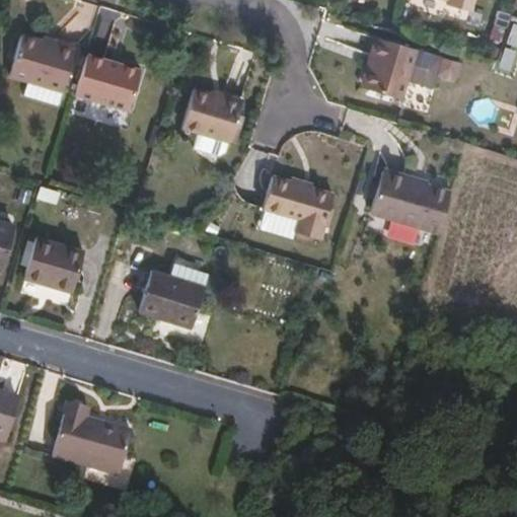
[(466,17),(471,0),(433,0),(445,4),(443,10),(466,17)]
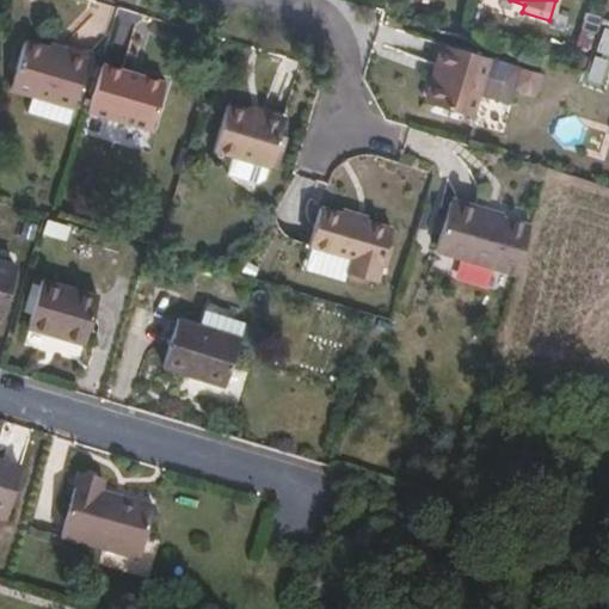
[(73,108),(87,60),(24,42),(10,88),(34,96),(73,108)]
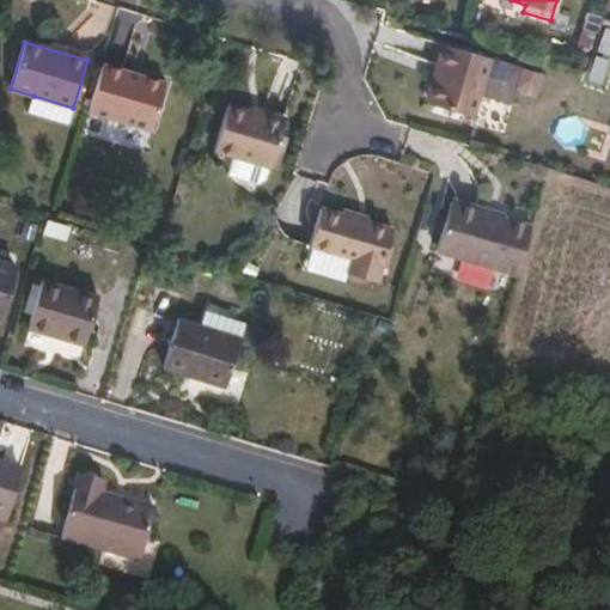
[(493,61),(493,60),(447,46),(440,67),(446,69),(434,107),(475,119),(483,93),(493,61)]
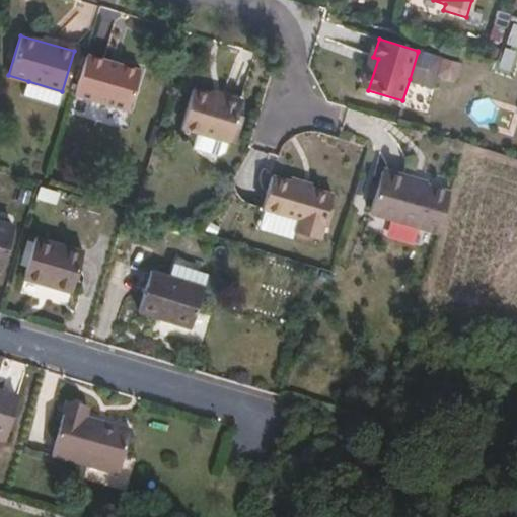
[(426,75),(431,57),(418,52),(410,79),(415,80),(414,83),(422,85),(426,83),(428,76),(426,75)]
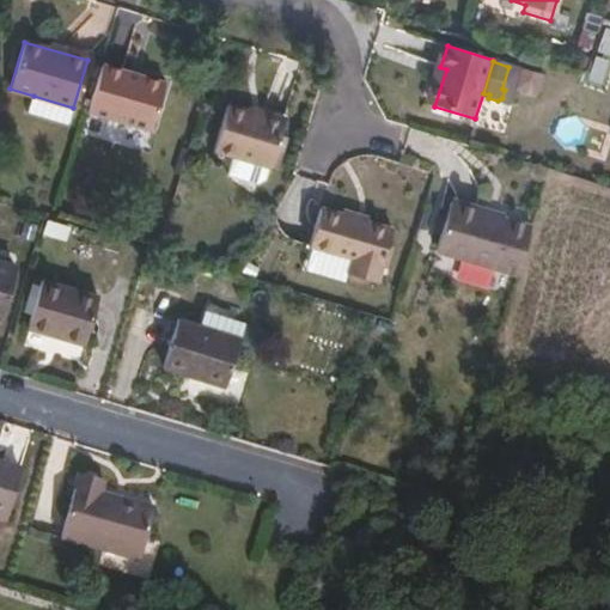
[(152,133),(168,84),(103,65),(89,113),(152,133)]
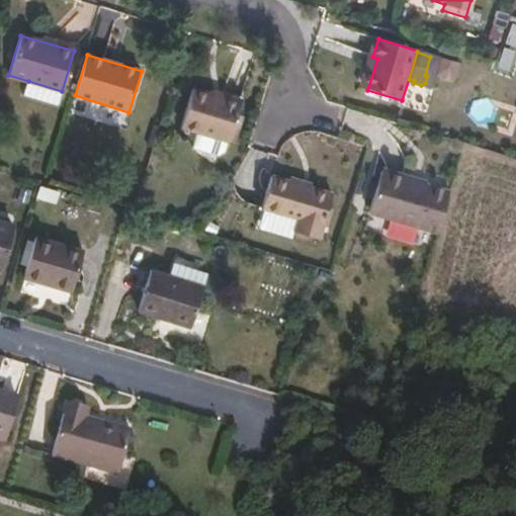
[(367,90),(377,59),(372,57),(362,88),(367,90)]
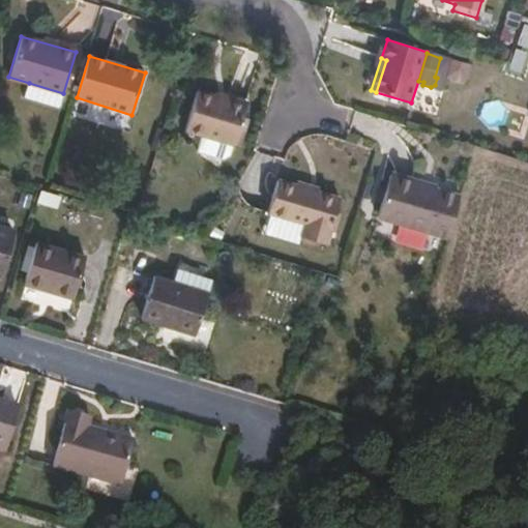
[(59,109),(63,93),(29,83),(24,98),(59,109)]
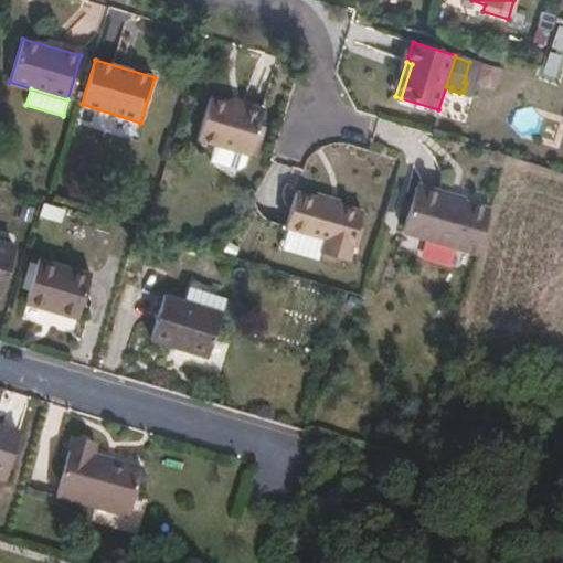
[(264,124),(268,109),(244,102),(243,105),(213,96),(201,137),(256,153),(256,152),(264,124)]
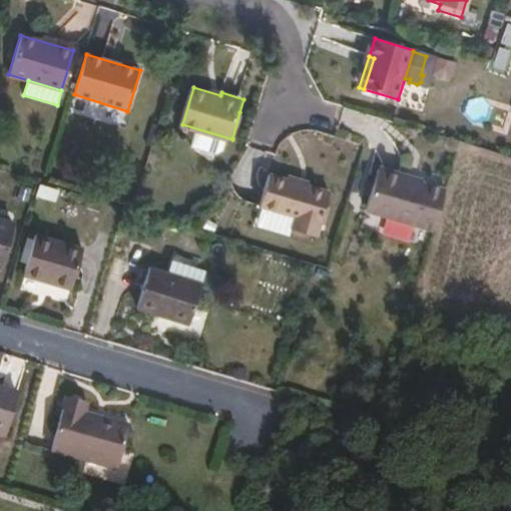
[(239,140),(247,114),(239,112),(232,138),(239,140)]
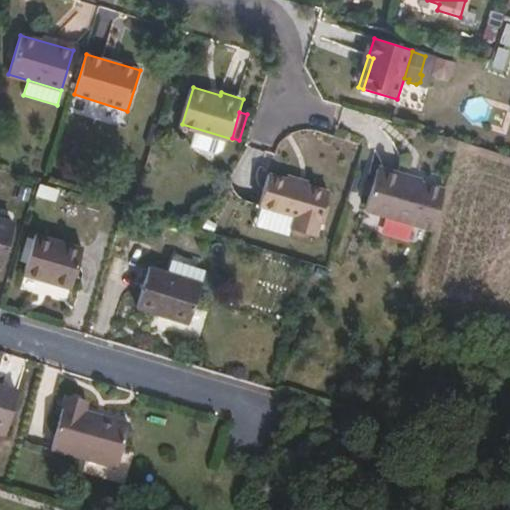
[(433,231),(446,190),(379,170),(367,212),(433,231)]
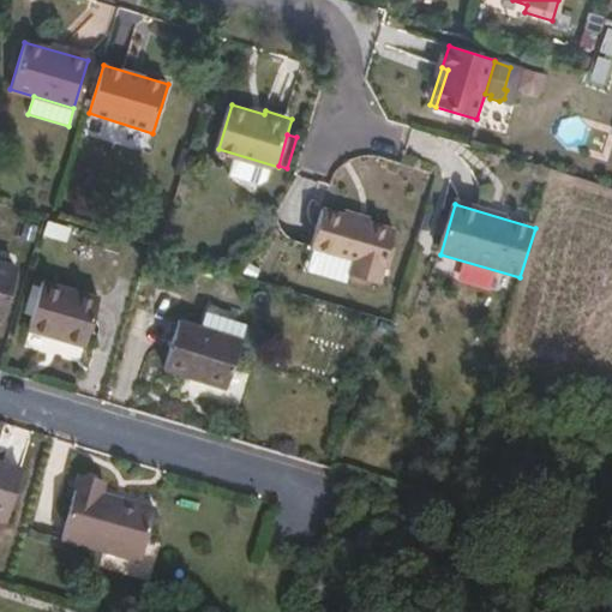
[(324,211),(312,249),(357,262),(352,279),(383,289),(400,234),(324,211)]
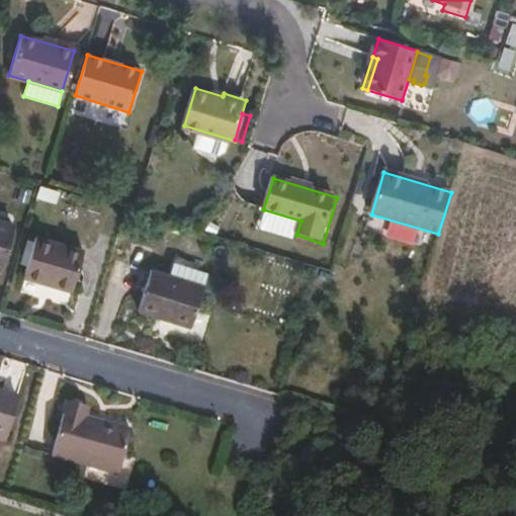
[(0,265),(1,265),(13,226),(0,222),(0,265)]
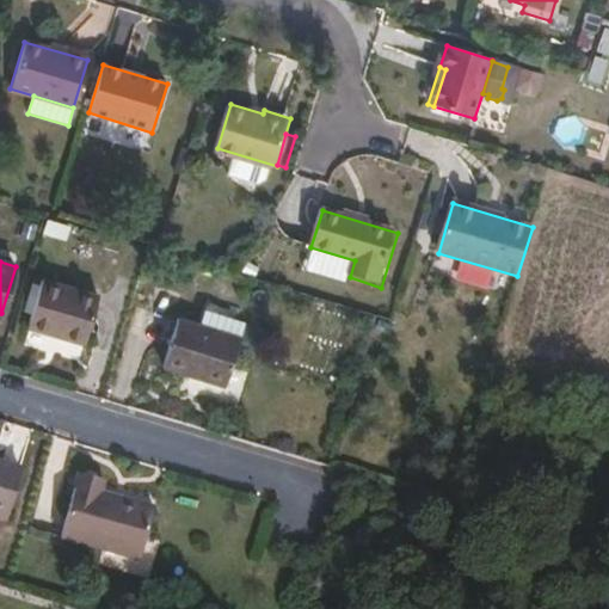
[(43,280),(29,328),(85,344),(99,296),(43,280)]
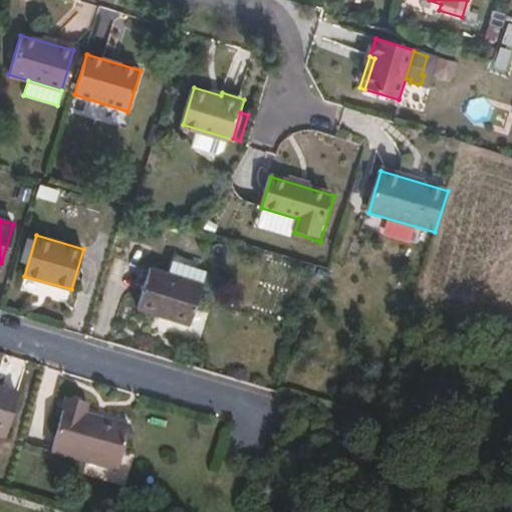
[(203,284),(208,266),(172,255),(166,272),(203,284)]
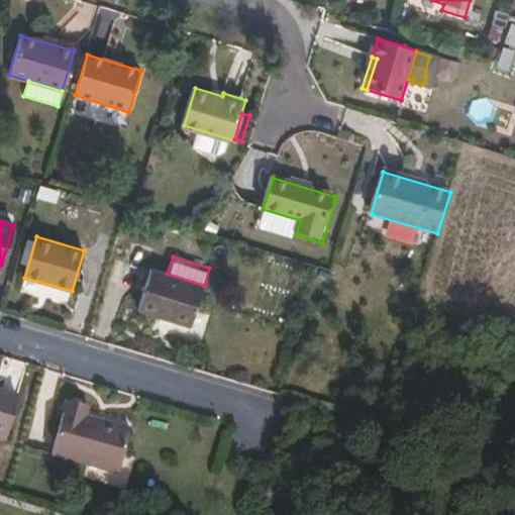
[(193,328),(206,287),(204,286),(167,274),(152,270),(139,311),(193,328)]
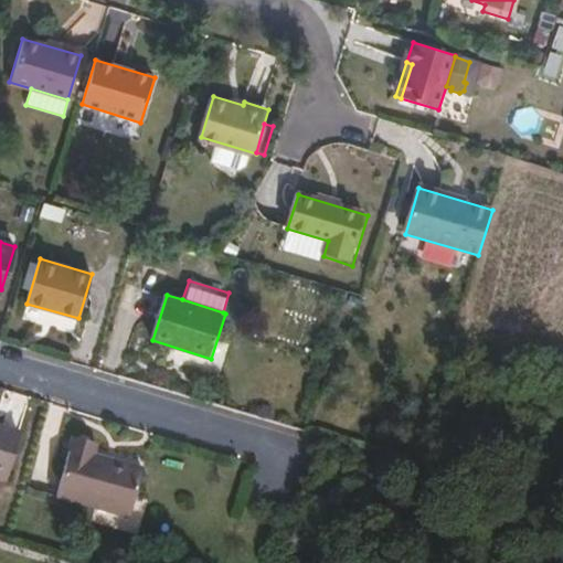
[(0,479),(9,481),(23,434),(0,427),(0,479)]
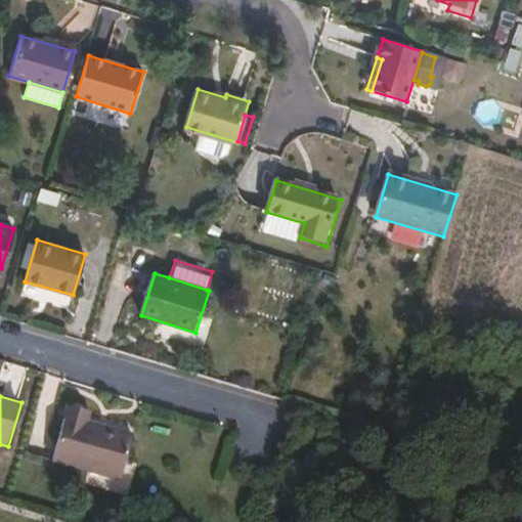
[(119,483),(133,437),(100,428),(99,432),(86,428),(87,424),(90,416),(85,414),(84,417),(67,411),(51,463),(119,483)]
